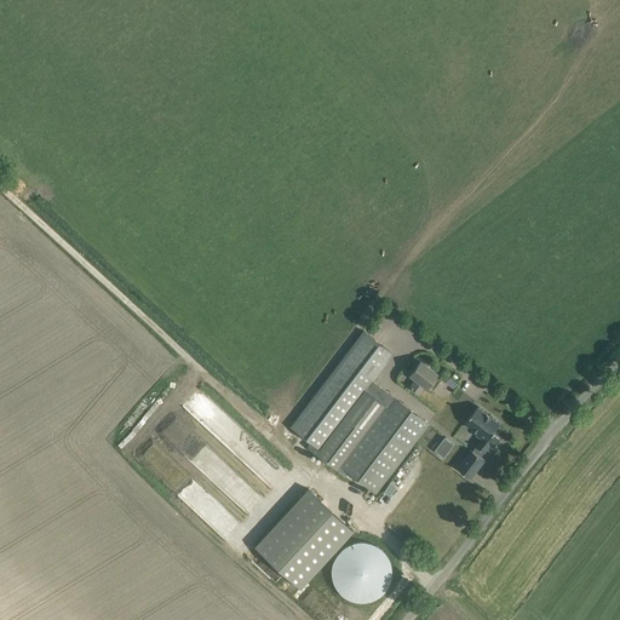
[(342,332),(345,321),(338,319),(334,331),(331,329),(327,340),(334,343),(338,331),(342,332)]
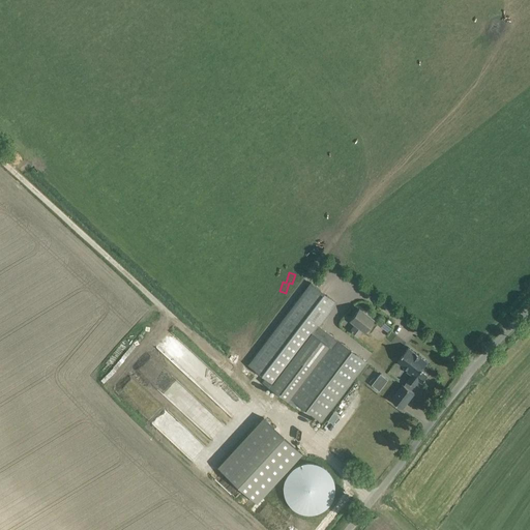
[(335,302),(310,283),(248,363),(273,384),(289,396),(321,421),(366,361),(318,325),(335,302)]
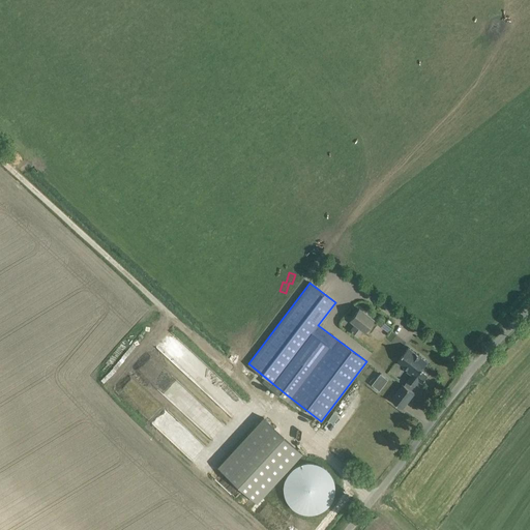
[(359,307),(349,321),(354,324),(349,330),(356,336),(361,330),(364,332),(374,319),(359,307)]
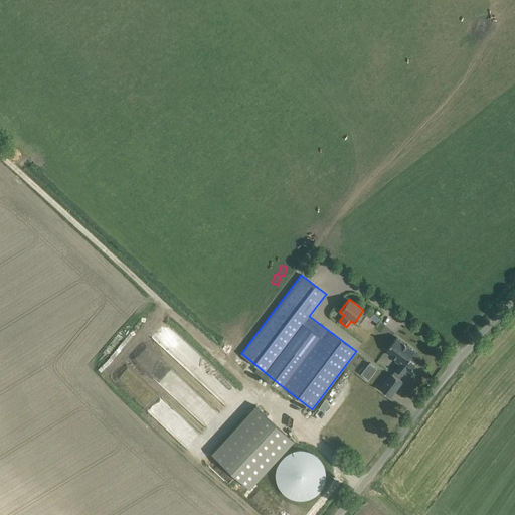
[(404,343),(397,337),(386,351),(396,359),(395,360),(400,364),(392,374),(391,373),(380,388),(391,396),(402,381),(399,379),(407,369),(410,372),(415,365),(408,360),(415,351),(407,346),(408,345),(404,343)]
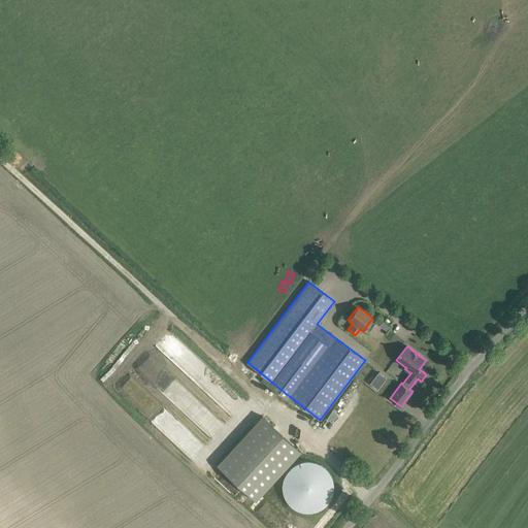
[(376,371),(367,383),(375,389),(385,377),(376,371)]
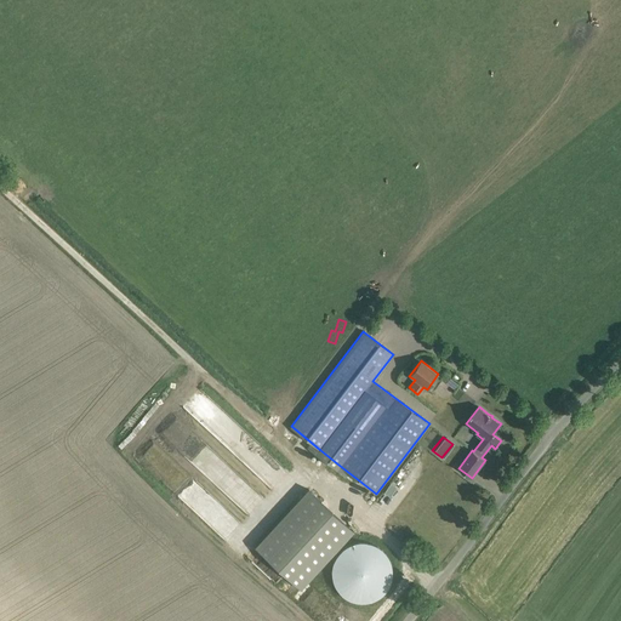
[(353,530),(308,489),(255,547),(300,588),(353,530)]
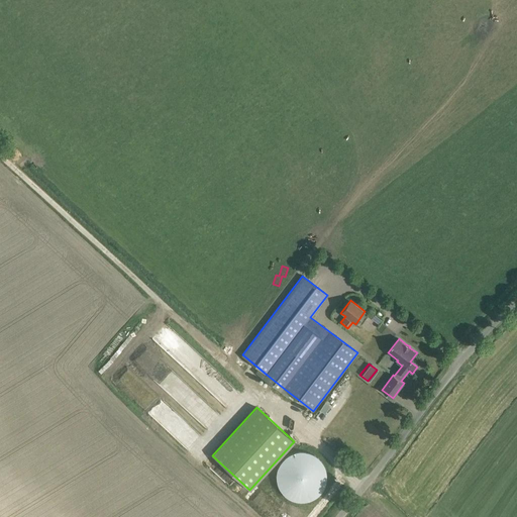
[(326,483),(327,477),(326,471),(324,464),(320,459),(314,454),(307,452),(300,451),(294,452),(289,454),(284,458),(280,463),(277,470),(276,477),(277,484),(280,490),(284,495),(289,499),(294,501),(300,502),(307,502),(314,499),(320,494),(324,489),(326,483)]
